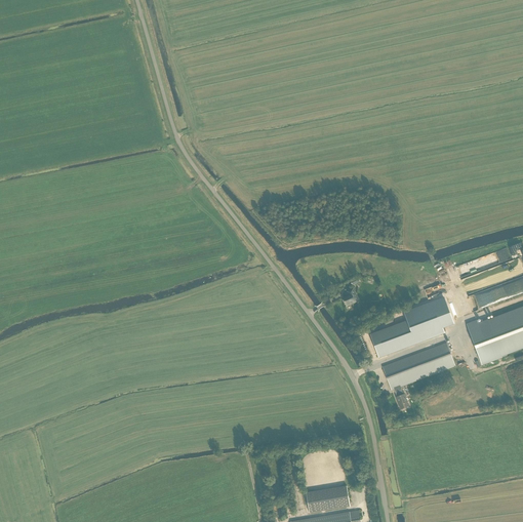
[(349,302),(354,299),(352,295),(355,294),(351,286),(346,288),(347,292),(340,295),(345,304),(349,302)]
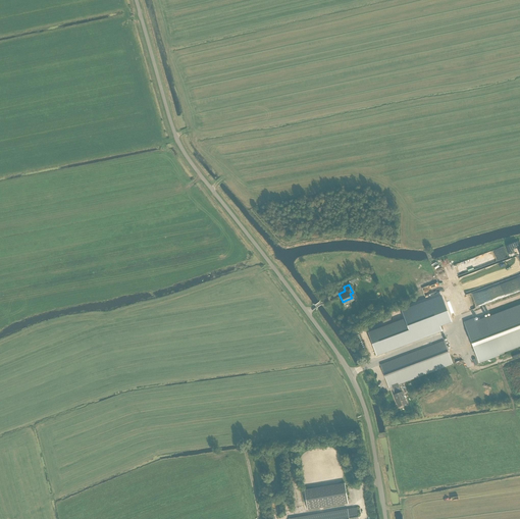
[(367,331),(374,352),(439,327),(437,322),(449,318),(439,294),(401,309),(404,317),(367,331)]
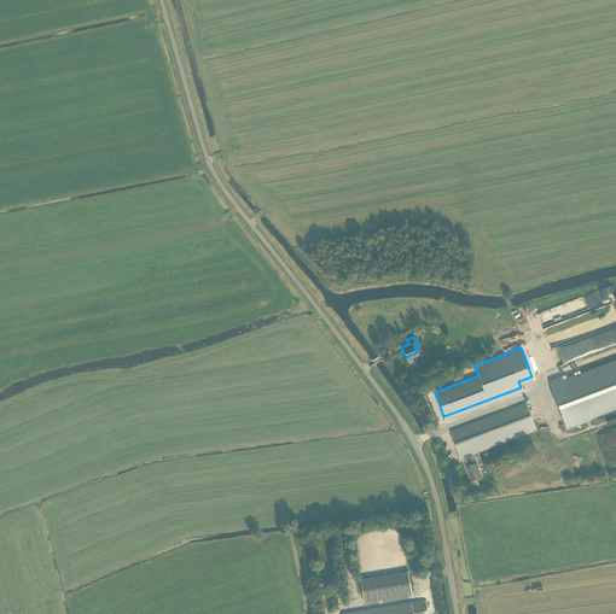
[(615,357),(582,372),(573,374),(571,373),(561,376),(559,374),(547,378),(550,382),(565,426),(569,425),(588,417),(587,415),(615,404),(615,357)]
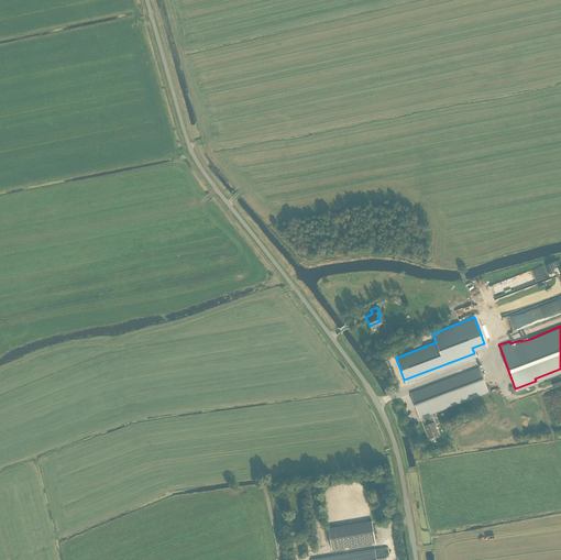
[(420,415),(428,413),(486,390),(476,364),(408,391),(418,416),(420,415)]
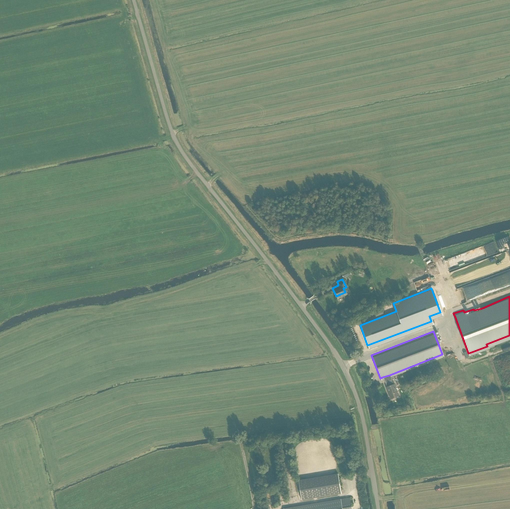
[(389,375),(382,377),(385,385),(389,396),(396,394),(392,382),(389,375)]
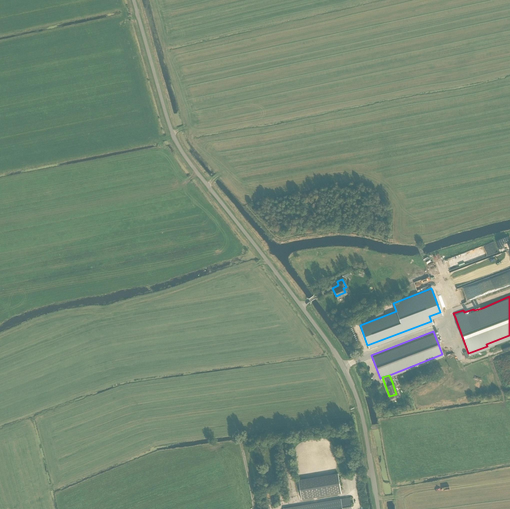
[(340,491),(336,471),(296,478),(300,498),(340,491)]
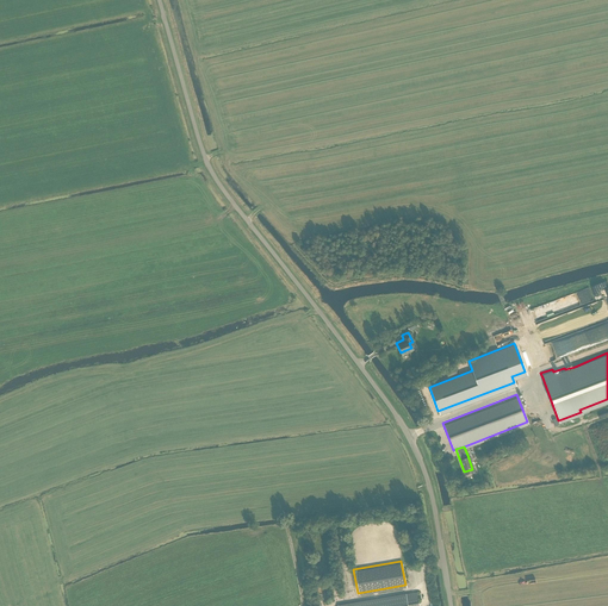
[(417,605),(415,589),(336,601),(336,605),(417,605)]
